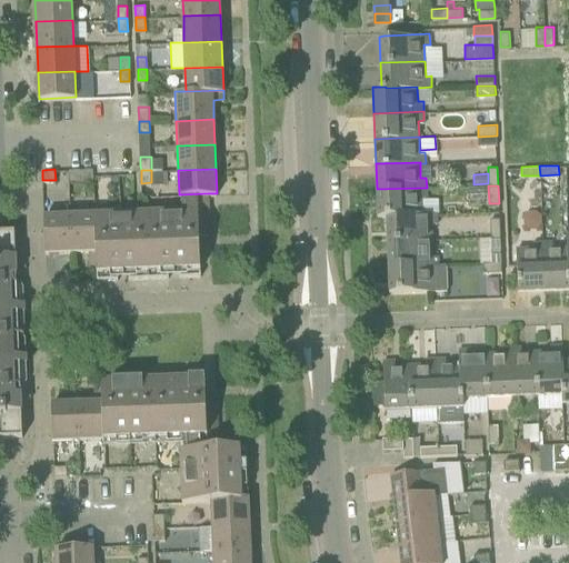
[(427,197),(427,188),(377,189),(377,215),(386,215),(391,215),(391,214),(422,213),(422,211),(422,197),(427,197)]
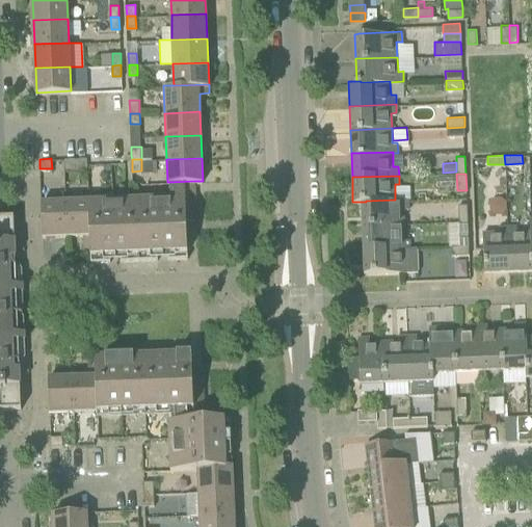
[(158,258),(158,251),(168,251),(168,258),(188,257),(186,219),(196,218),(194,181),(169,182),(169,195),(137,196),(139,259),(158,258)]
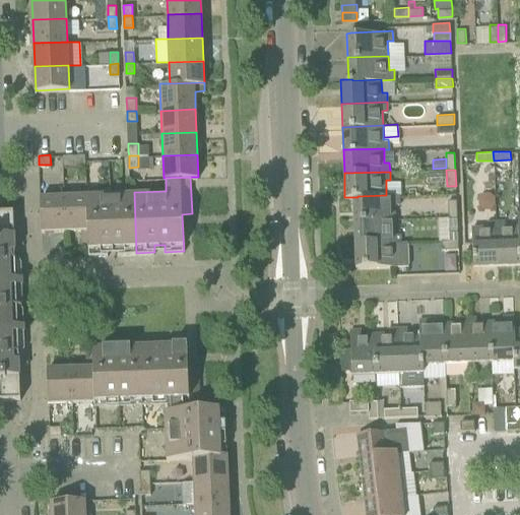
[(134,192),(85,194),(88,245),(88,255),(108,254),(108,247),(118,247),(118,254),(136,253),(134,192)]
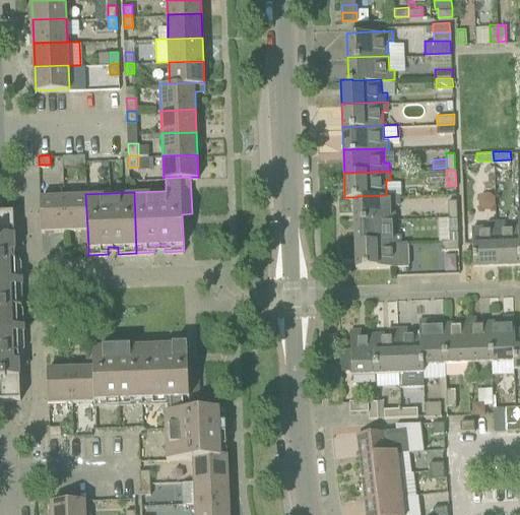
[(353,219),(394,217),(394,202),(400,202),(399,193),(386,193),(386,195),(358,196),(358,197),(352,197),(353,219)]
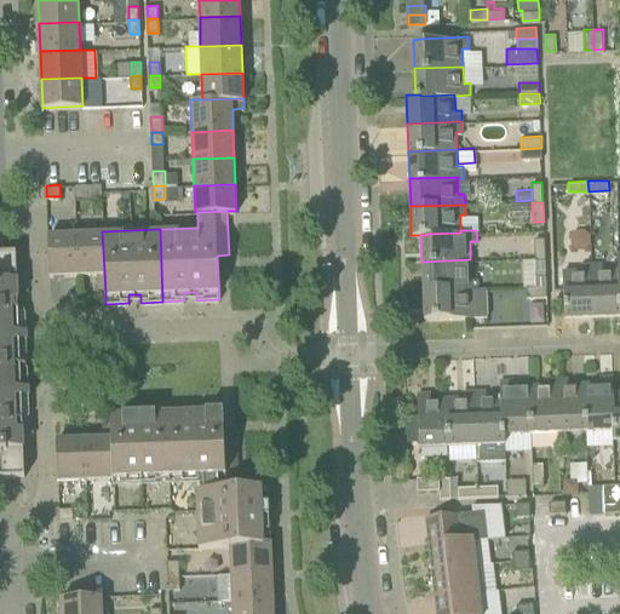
[(102,231),(79,233),(80,273),(97,273),(98,292),(105,292),(102,231)]
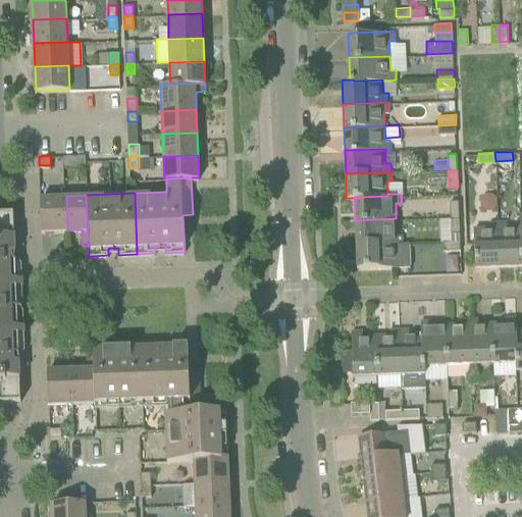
[(66,196),(41,197),(42,230),(67,229),(66,196)]
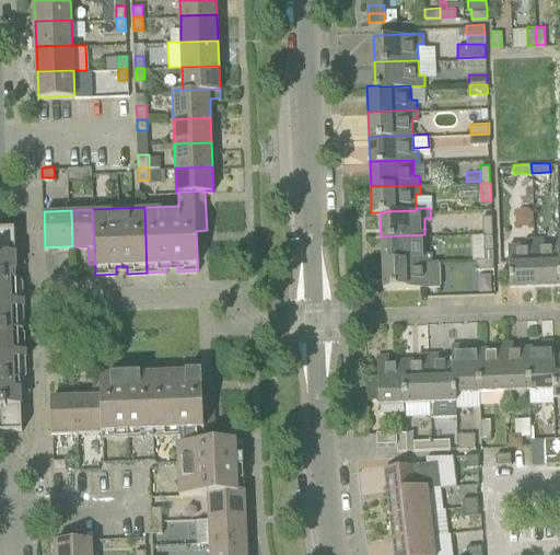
[(482,214),(482,232),(492,232),(491,214),(482,214)]
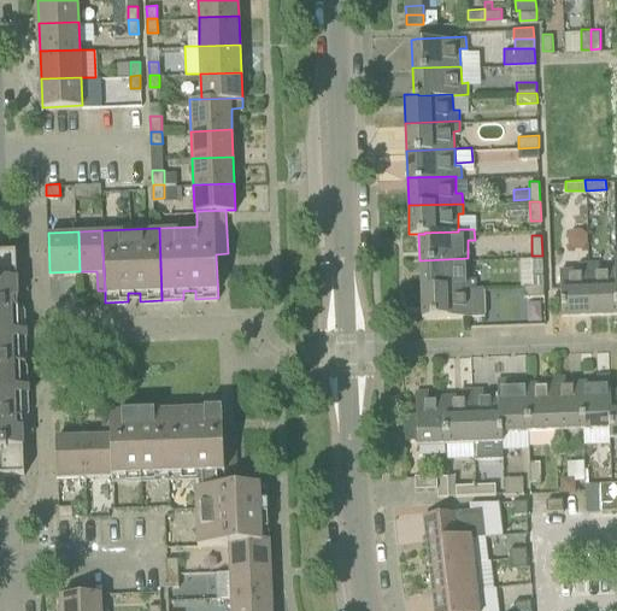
[(24,306),(24,305),(18,305),(16,250),(0,250),(0,307),(18,307),(18,306),(24,306)]
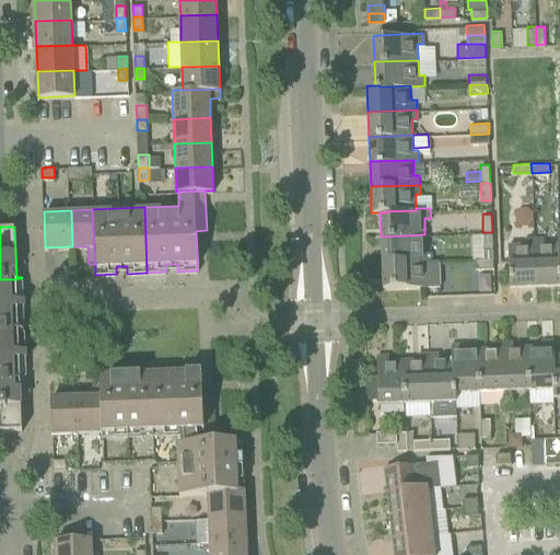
[(492,250),(492,232),(482,232),(483,251),(492,250)]
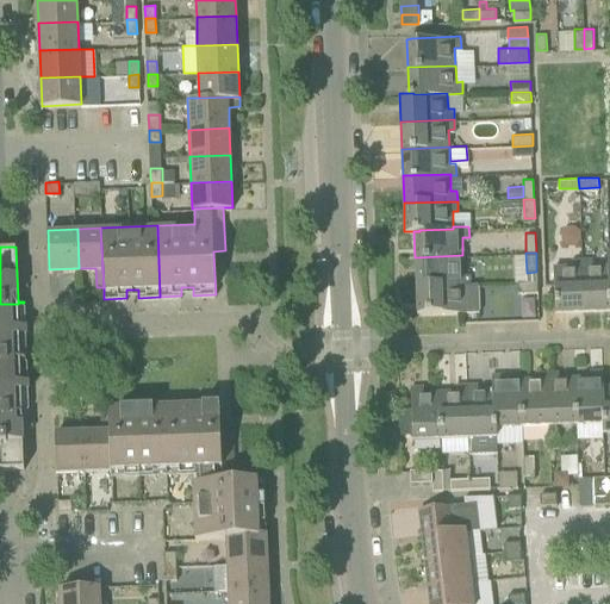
[(464,273),(462,255),(415,257),(416,285),(470,282),(470,273),(464,273)]
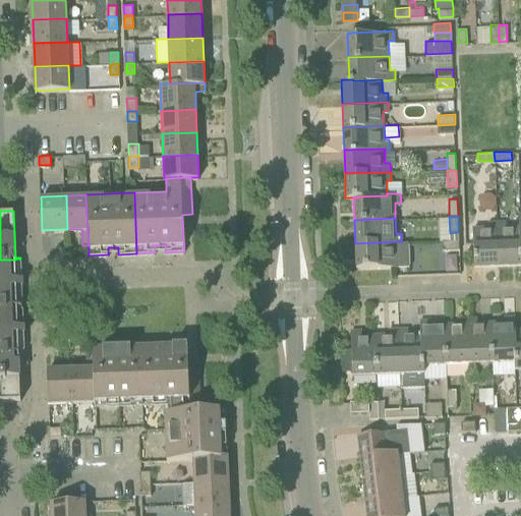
[(520,224),(519,225),(506,225),(506,220),(488,221),(488,226),(473,227),(474,268),(520,266),(520,224)]
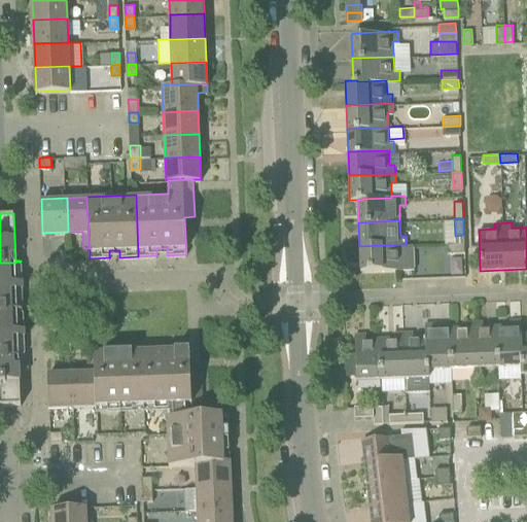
[(447,251),(464,250),(464,242),(447,242),(447,251)]
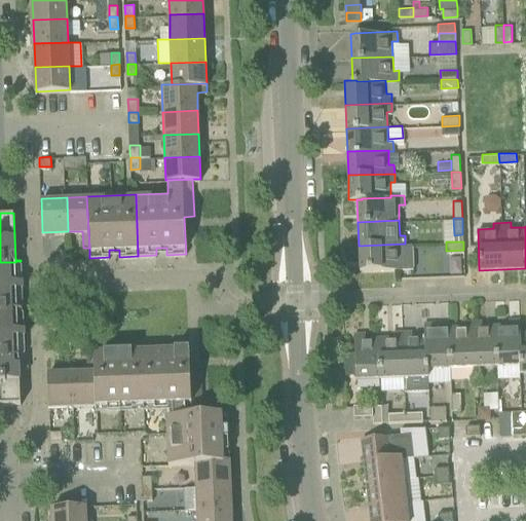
[(406,252),(405,244),(359,246),(360,269),(401,268),(401,252),(406,252)]
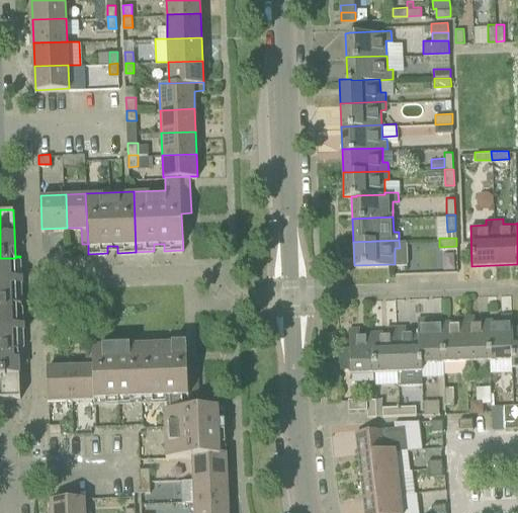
[(16,280),(22,280),(22,278),(16,278),(15,258),(0,258),(0,305),(17,305),(17,304),(21,304),(21,302),(17,303),(16,280)]
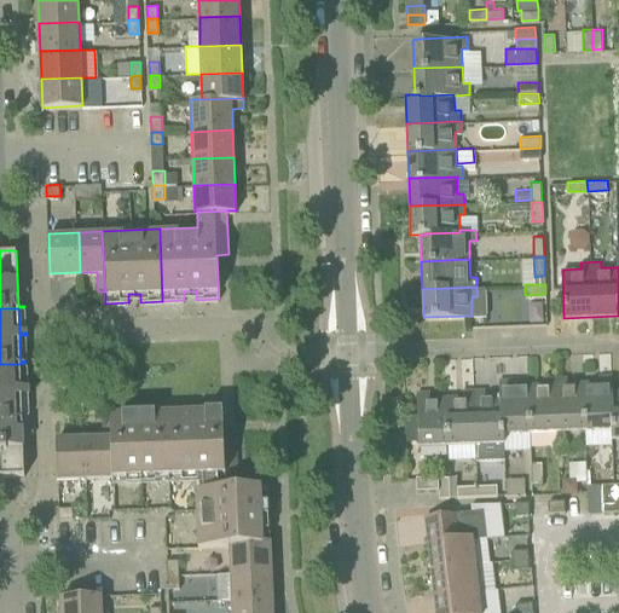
[(29,391),(29,388),(22,389),(21,364),(0,364),(0,418),(23,418),(28,418),(28,416),(22,416),(22,391),(29,391)]
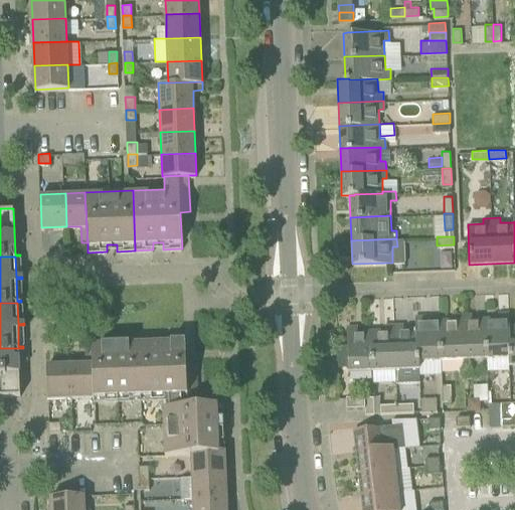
[(485,356),(508,355),(510,355),(509,324),(510,324),(509,311),(499,311),(499,316),(484,317),(485,356)]
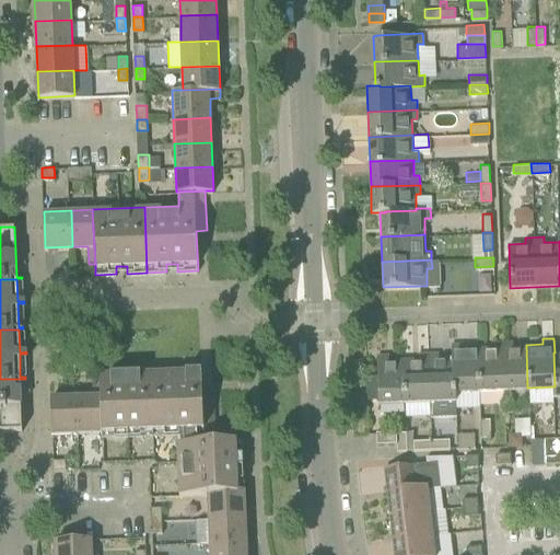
[(503,389),(501,339),(492,340),(492,345),(476,346),(478,390),(503,389)]
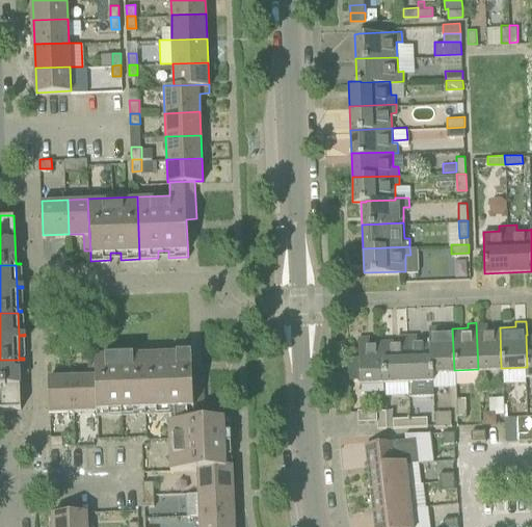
[(487,327),(487,322),(476,322),(478,369),(501,368),(500,327),(487,327)]
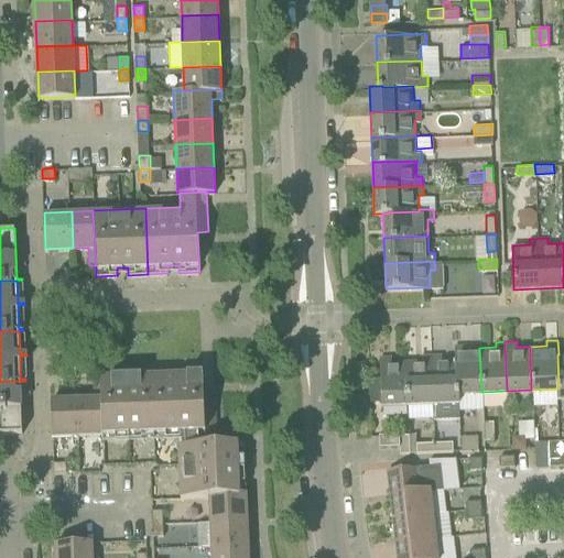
[(481,392),(479,348),(467,349),(466,343),(455,343),(455,358),(456,358),(456,393),(459,393),(481,392)]
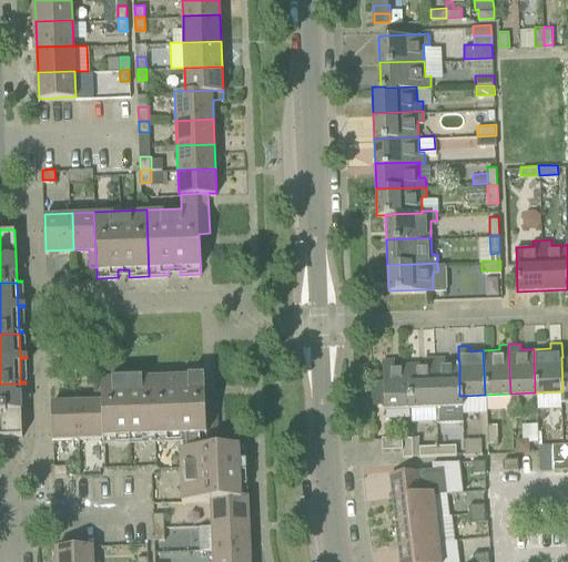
[(436,406),(435,356),(424,356),(424,361),(409,363),(411,406),(436,406)]
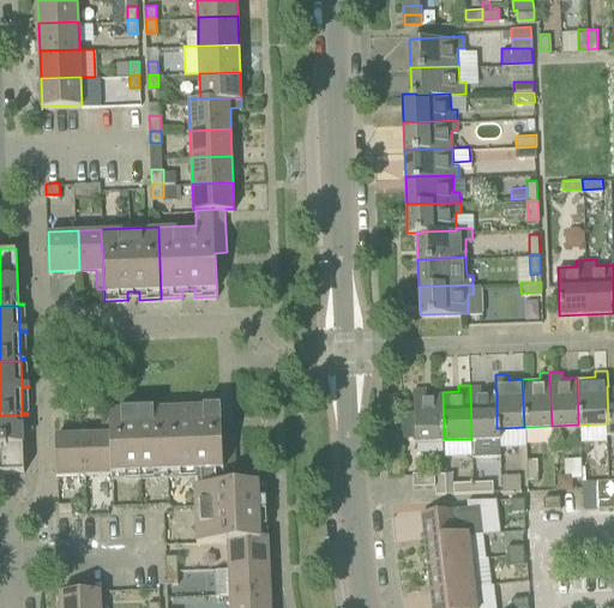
[(481,385),(470,385),(471,439),(500,438),(500,428),(497,428),(497,390),(495,390),(481,391),(481,385)]
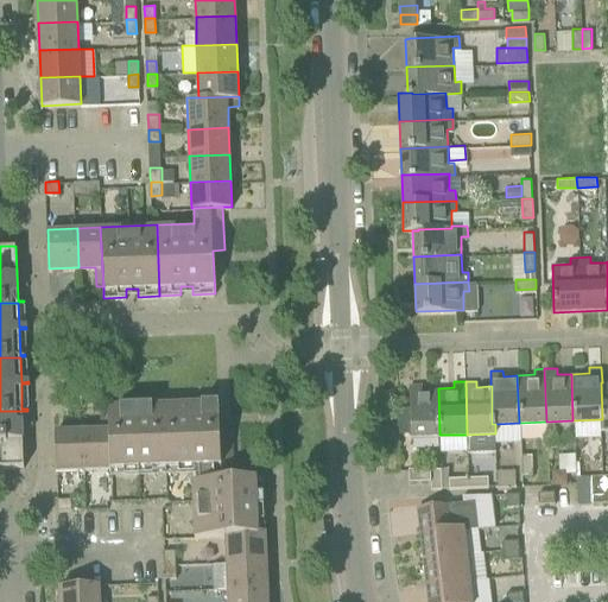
[(423,382),(410,384),(410,405),(410,431),(411,436),(439,435),(438,388),(423,388),(423,382)]
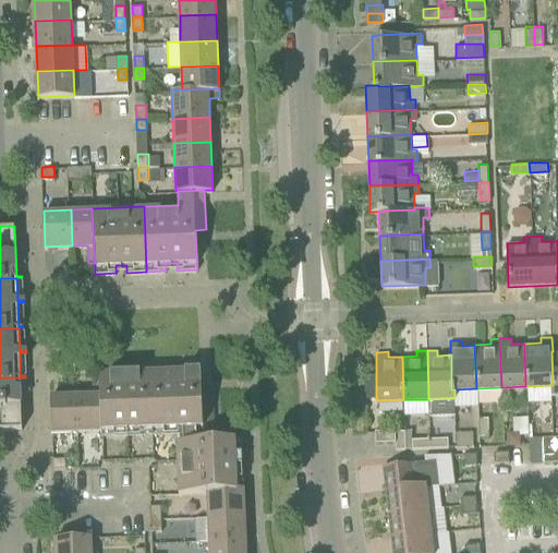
[(153,428),(183,425),(203,425),(202,393),(201,368),(150,370),(153,428)]
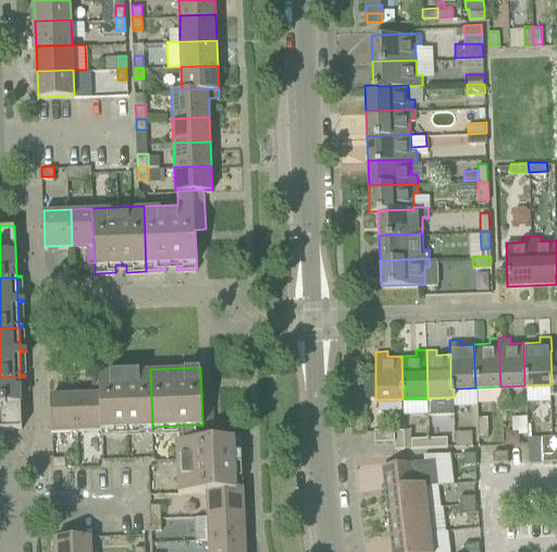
[(99,371),(99,375),(101,428),(152,427),(150,369),(99,371)]
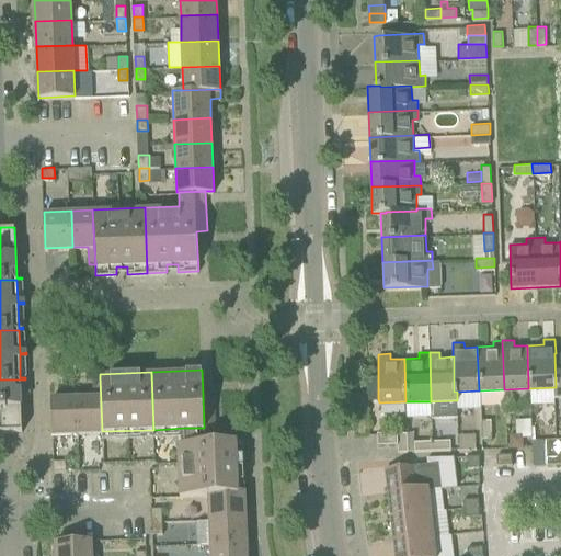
[(368,398),(378,398),(378,374),(367,374),(368,398)]
